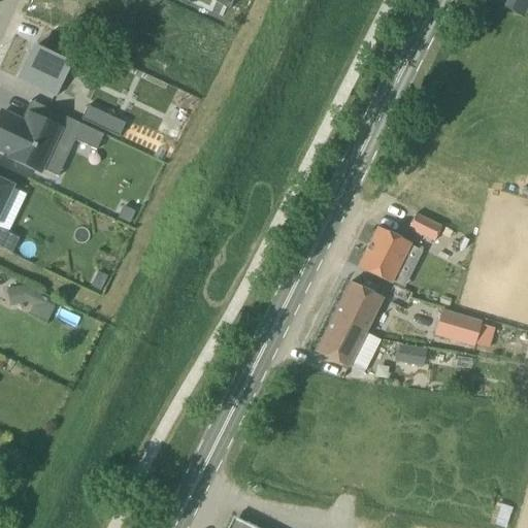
[(217,0),(217,2),(230,9),(233,0),(217,0)]
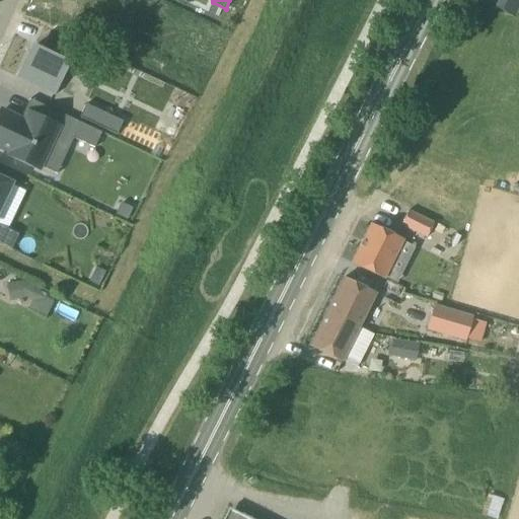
[(512,16),(518,2),(518,0),(493,0),(491,6),(512,16)]
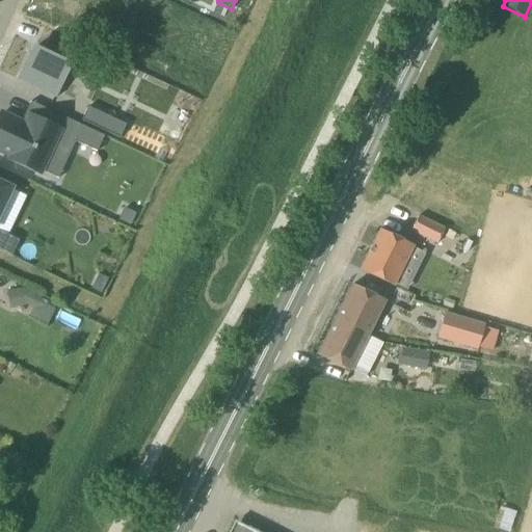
[(33,46),(21,72),(25,74),(59,90),(76,56),(38,40),(35,47),(33,46)]
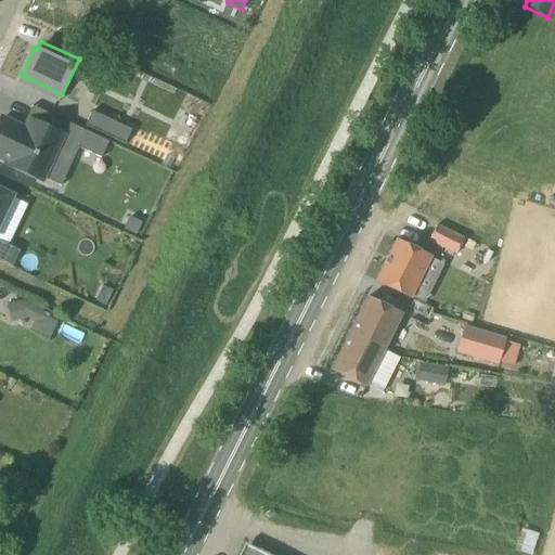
[(74,95),(64,116),(94,131),(104,110),(74,95)]
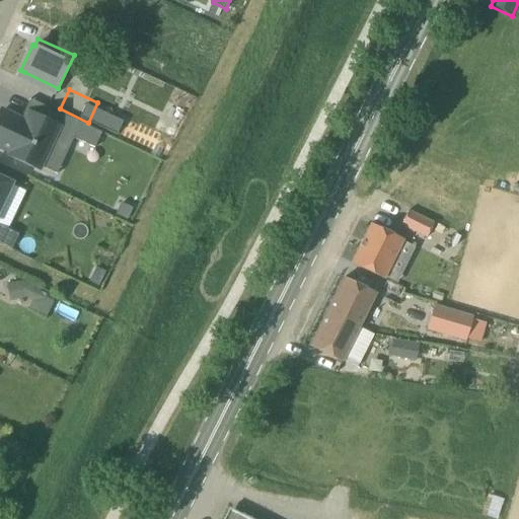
[(1,112),(0,114),(0,148),(10,153),(9,156),(40,170),(60,128),(28,113),(24,122),(1,112)]
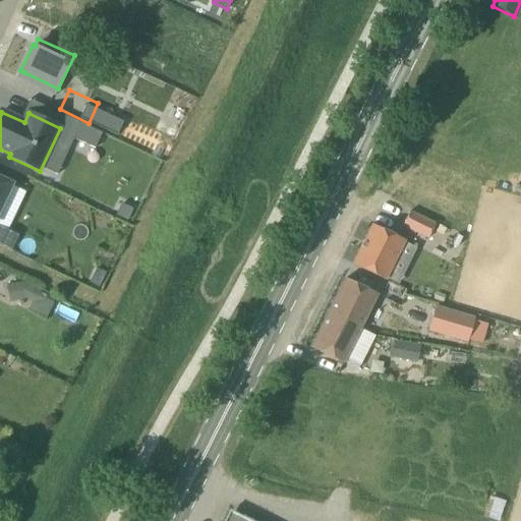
[(66,135),(96,150),(103,134),(73,120),(66,135)]
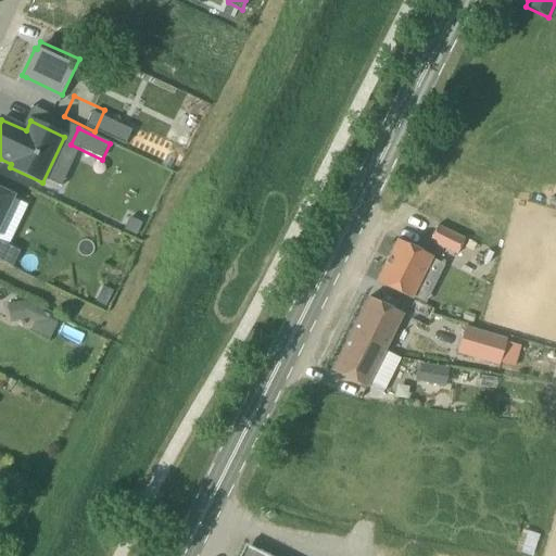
[(462,245),(465,235),(442,227),(438,237),(462,245)]
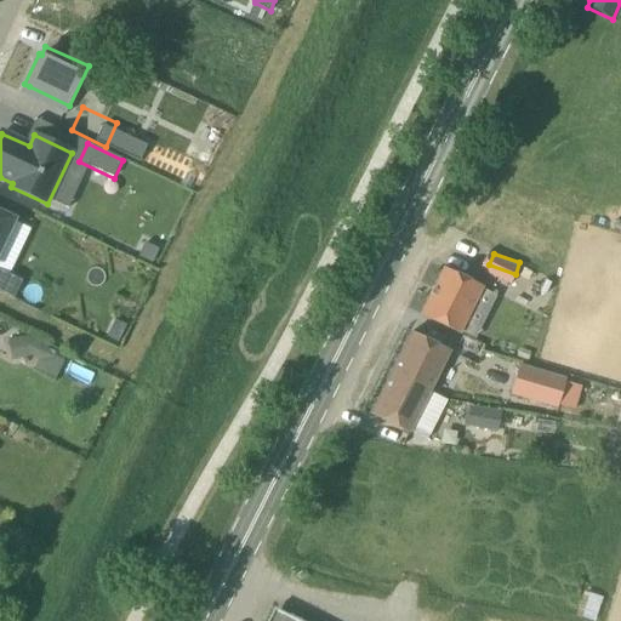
[(482,289),(482,288),(443,268),(420,315),(474,342),(497,297),(482,289)]
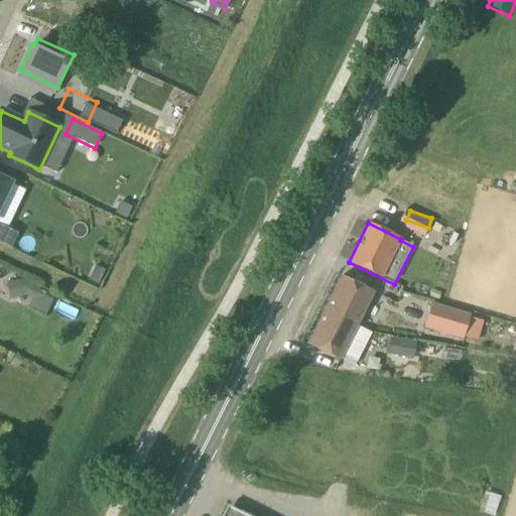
[(96,267),(89,280),(97,284),(104,270),(96,267)]
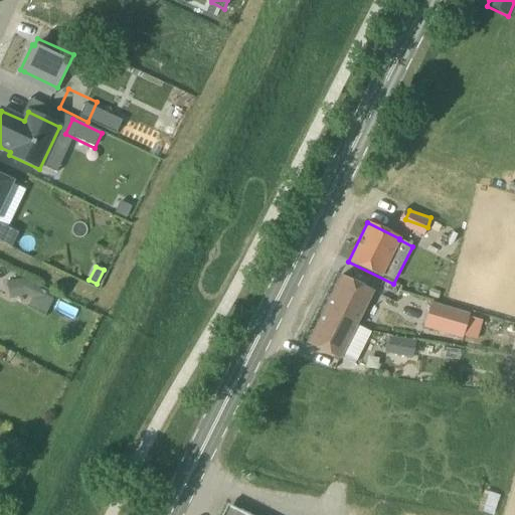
[(356,326),(373,292),(341,276),(324,310),(356,326)]
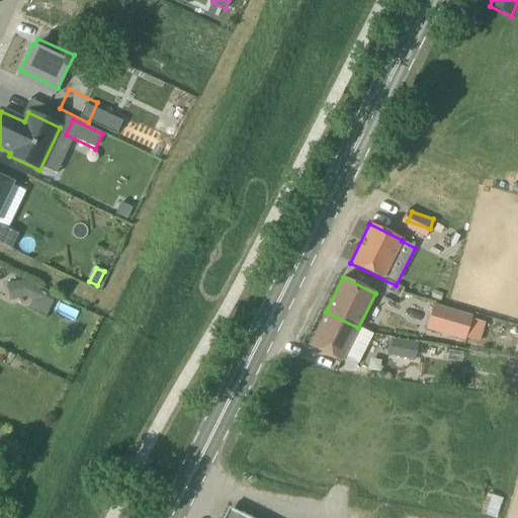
[(39,286),(23,281),(6,283),(10,300),(26,297),(32,300),(27,310),(45,319),(55,299),(37,290),(39,286)]
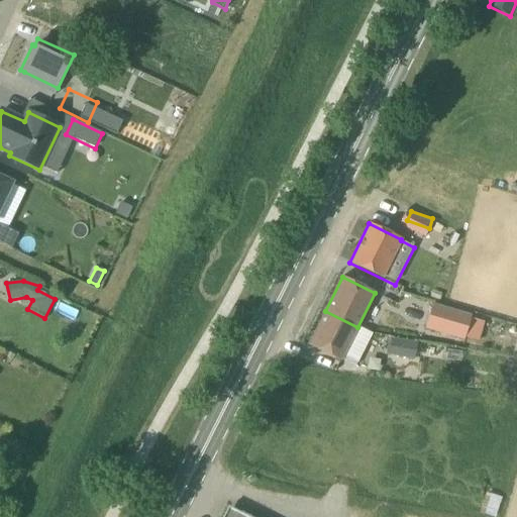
[(432,304),(424,329),(463,340),(471,315),(432,304)]
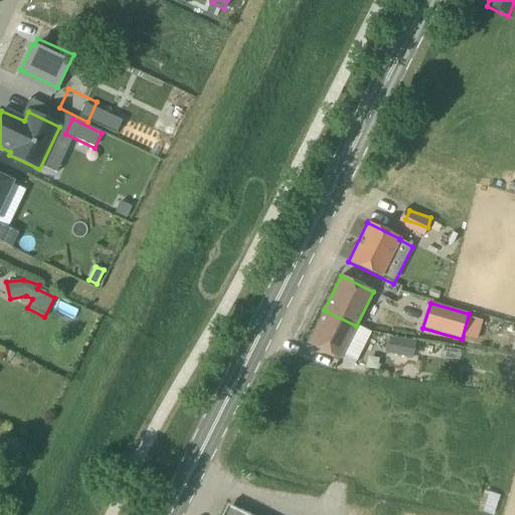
[(339,360),(356,326),(324,310),(307,344),(339,360)]
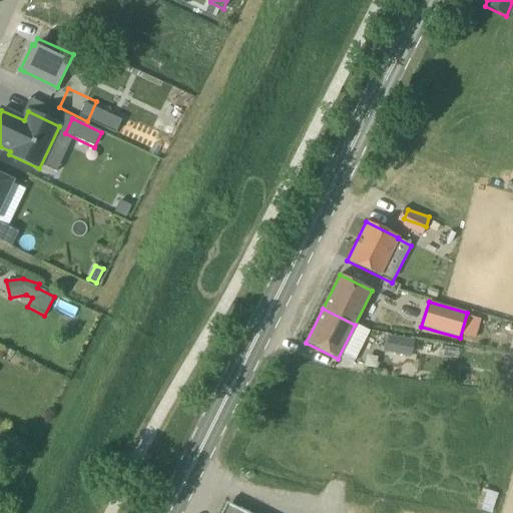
[(386,353),(412,356),(414,341),(388,337),(386,353)]
